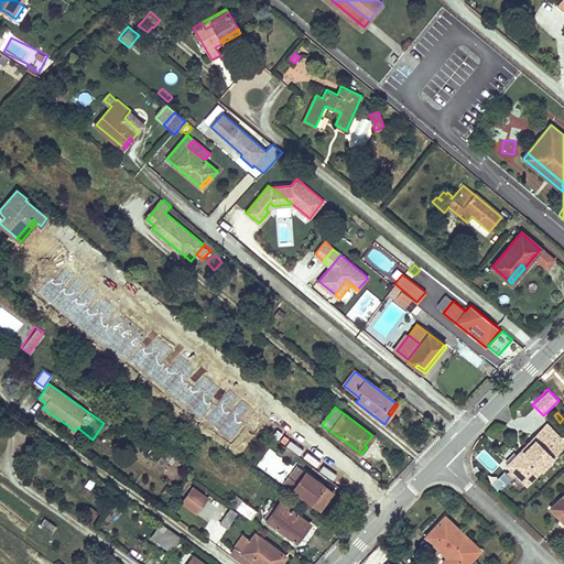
[(191,418),(186,422),(205,435),(208,431),(191,418)]
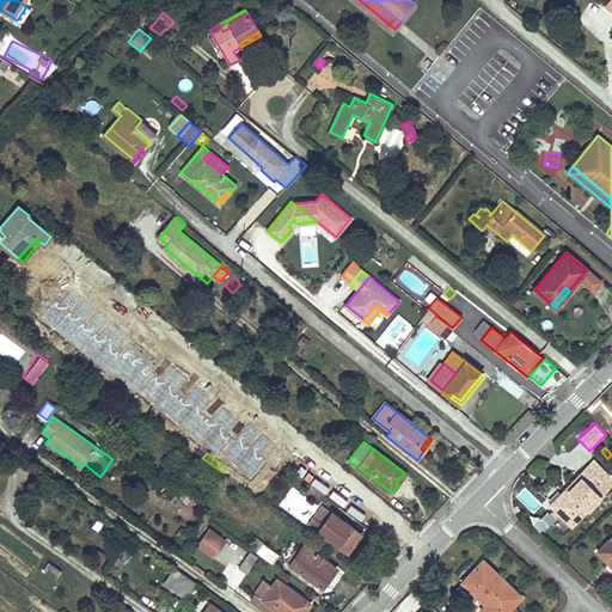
[(594,460),(588,466),(604,482),(610,476),(594,460)]
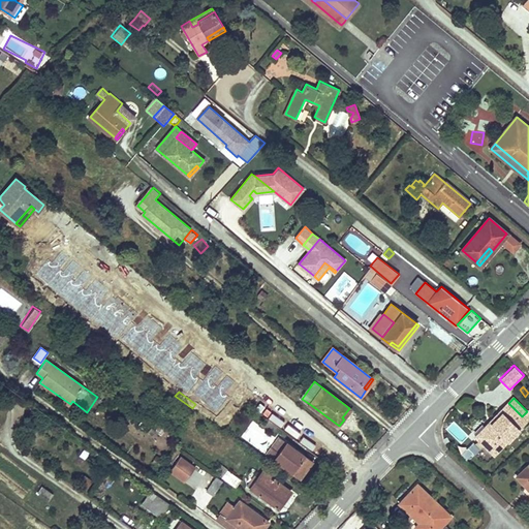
[(87,412),(72,401),(70,404),(69,405),(84,416),(87,412)]
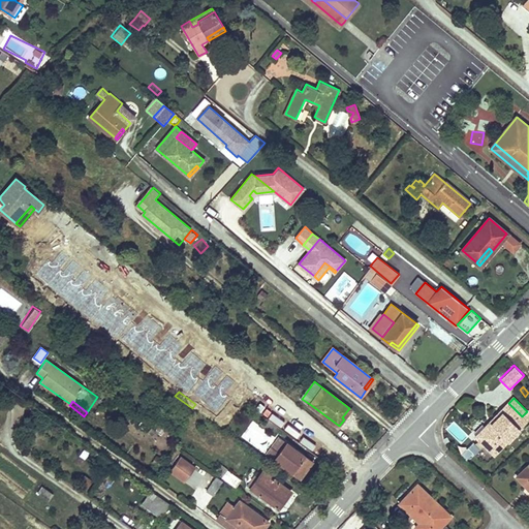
[(522,416),(508,403),(494,417),(496,419),(477,438),(495,455),(527,421),(522,416)]
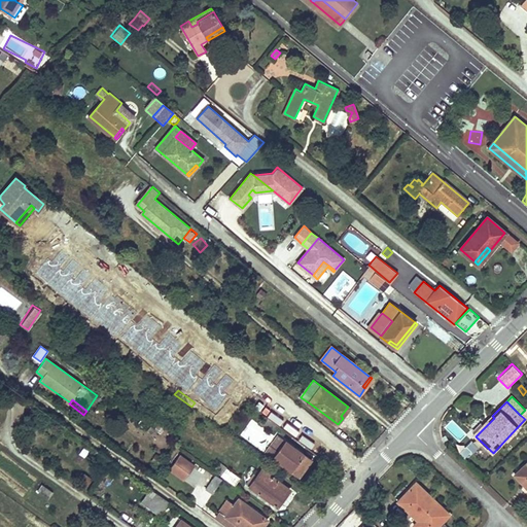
[(350,408),(348,407),(341,416),(343,418),(350,408)]
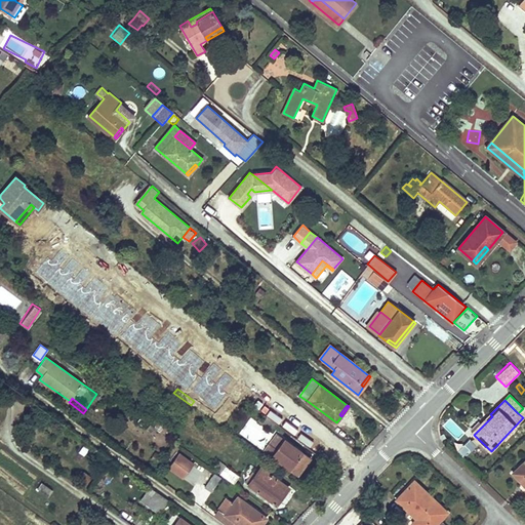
[(174,432),(146,411),(140,416),(147,420),(170,438),(174,432)]
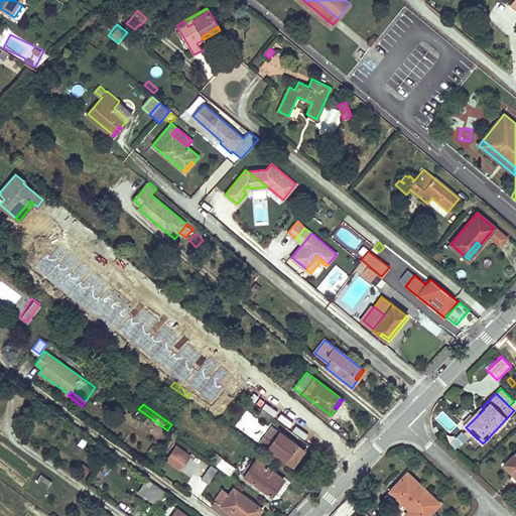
[(484,409),(482,407),(465,425),(466,427),(484,409)]
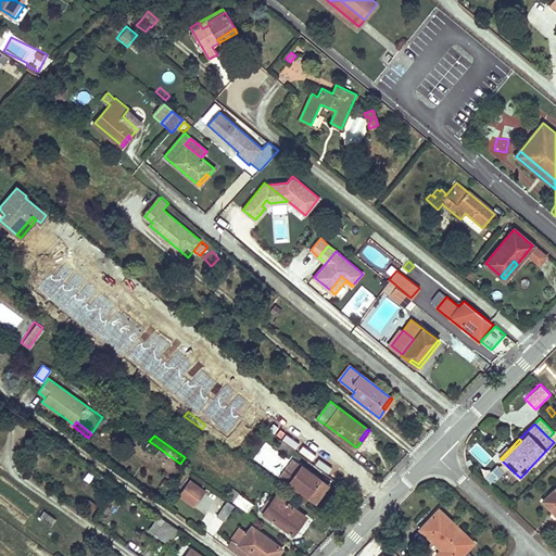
[(291,449),(279,440),(274,447),(275,447),(286,455),(291,449)]
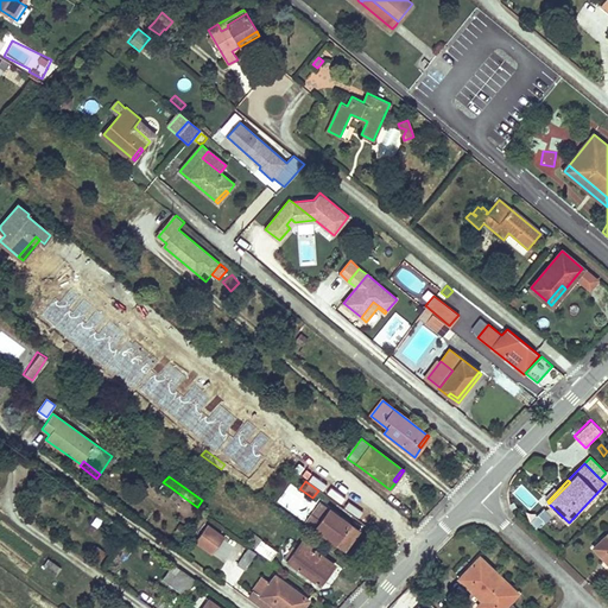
[(170,487),(163,482),(159,488),(165,493),(170,487)]
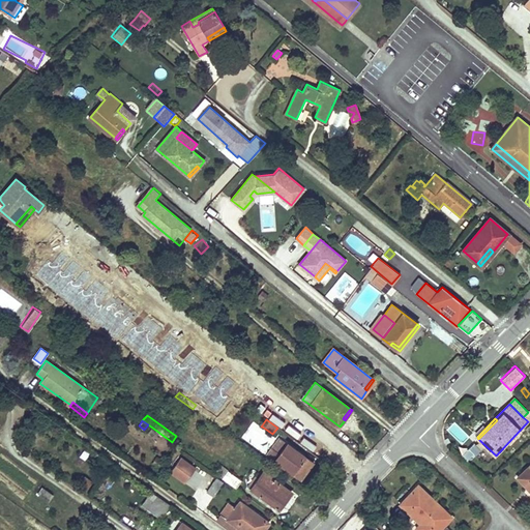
[(445,429),(462,445),(470,437),(453,420),(445,429)]
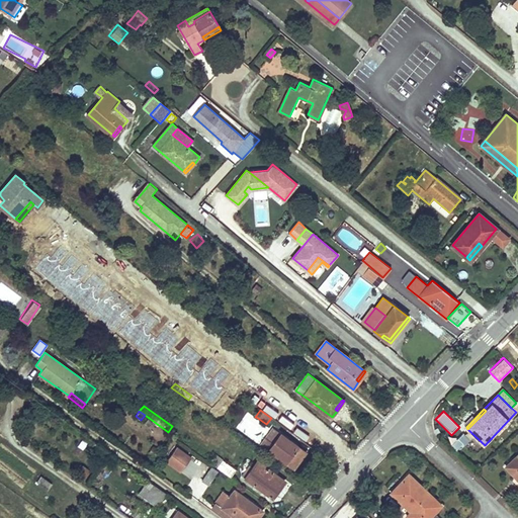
[(306,452),(273,428),(261,444),(293,467),(306,452)]
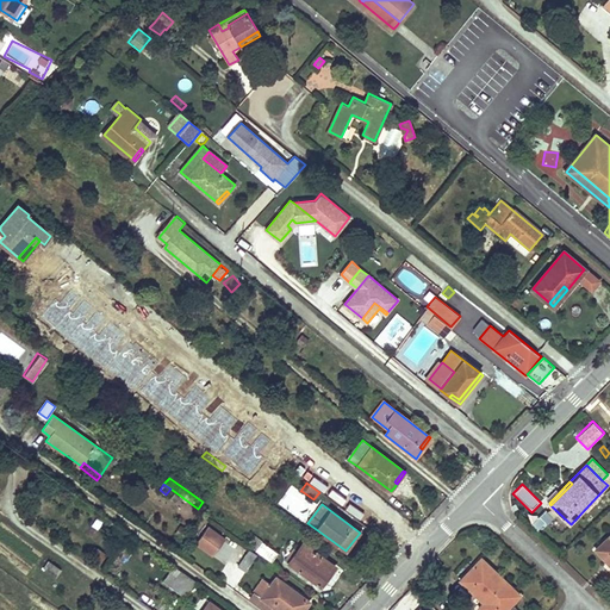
[(547,510),(530,520),(536,529),(553,518),(547,510)]
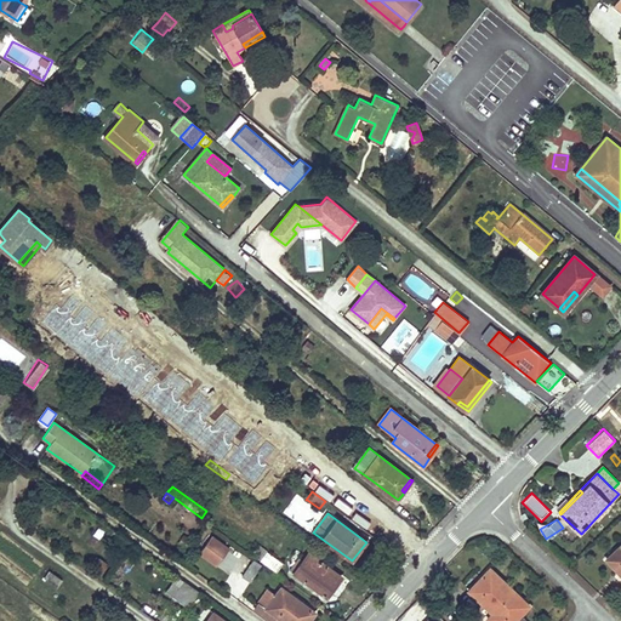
[(559,534),(567,541),(573,533),(565,527),(559,534)]
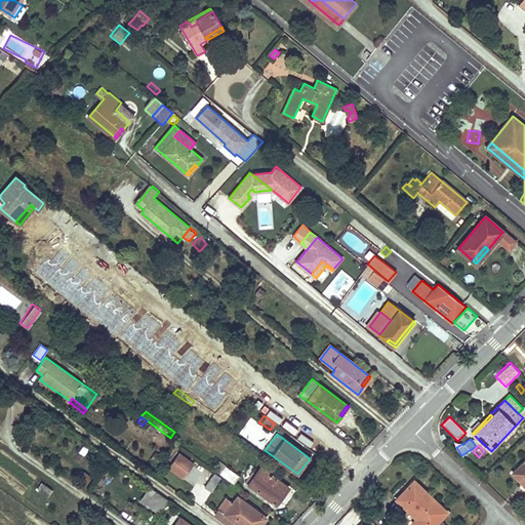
[(159,465),(163,457),(155,452),(151,459),(159,465)]
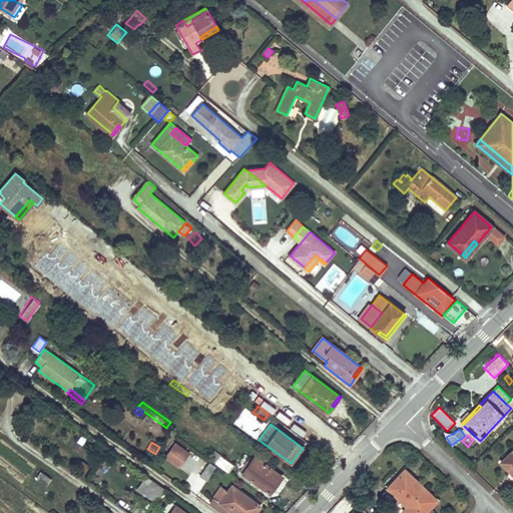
[(188,454),(174,443),(164,458),(177,468),(188,454)]
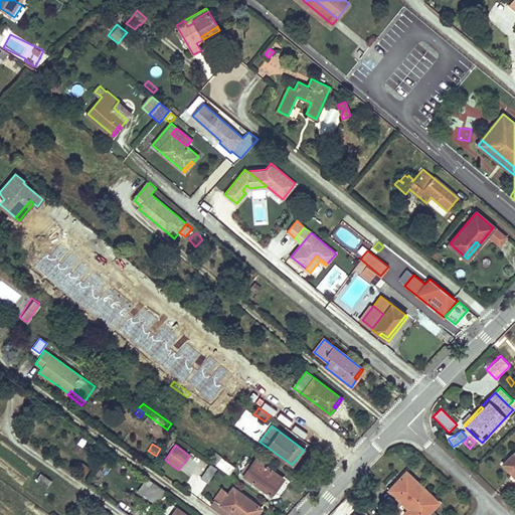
[(231,467),(212,454),(208,460),(212,463),(218,468),(226,474),(231,467)]
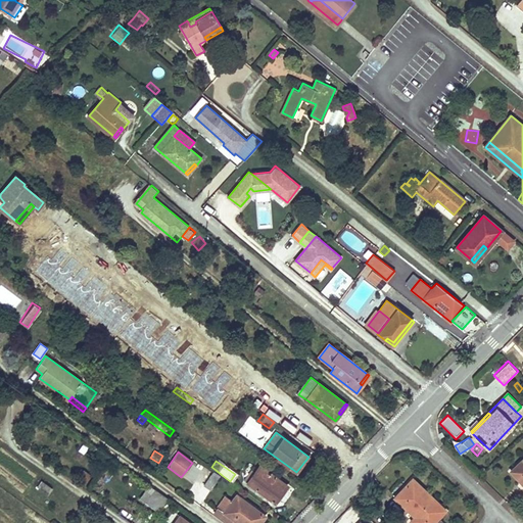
[(517,478),(519,477),(522,480),(522,461),(511,472),(517,478)]
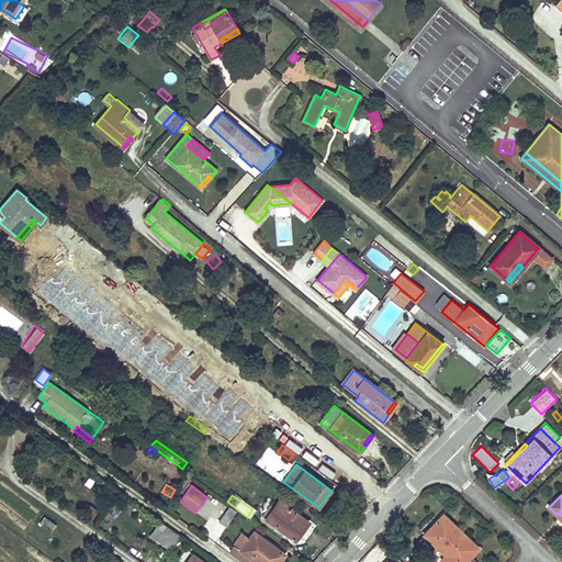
[(271,505),(263,516),(267,519),(296,540),(310,523),(280,501),(276,507),(271,505)]
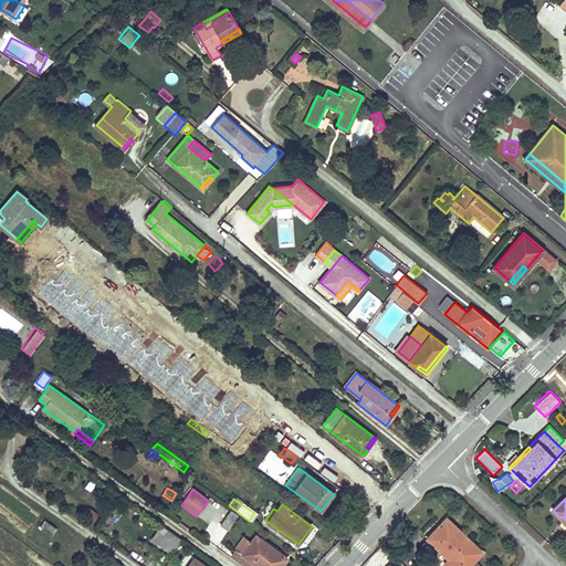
[(240,514),(233,509),(221,525),(228,530),(240,514)]
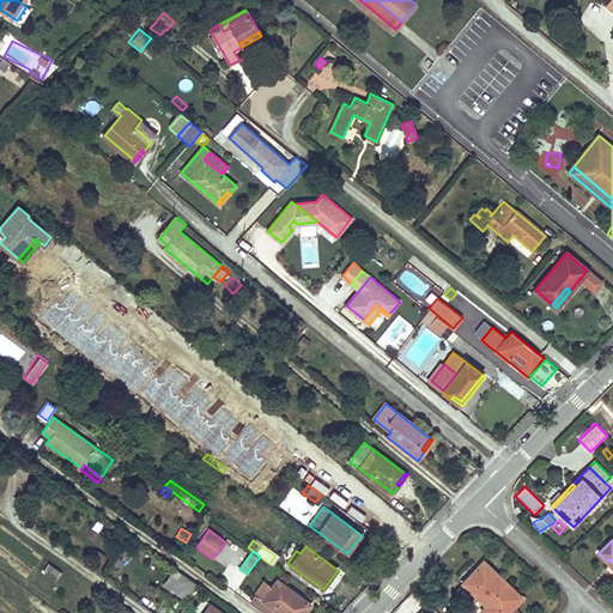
[(56,581),(62,572),(48,563),(43,571),(56,581)]
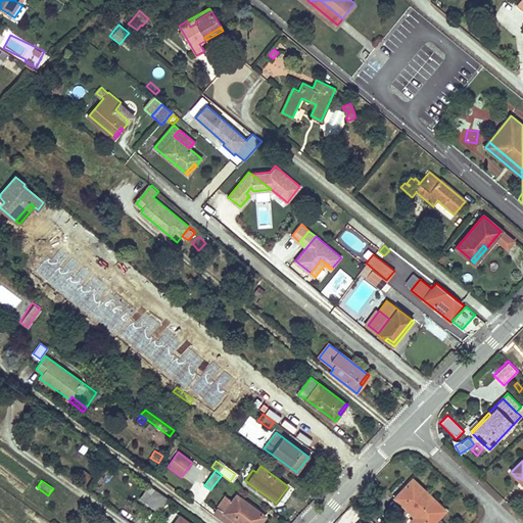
[(395,498),(402,505),(403,503),(417,515),(416,517),(411,521),(412,522),(433,522),(445,511),(414,480),(395,498)]
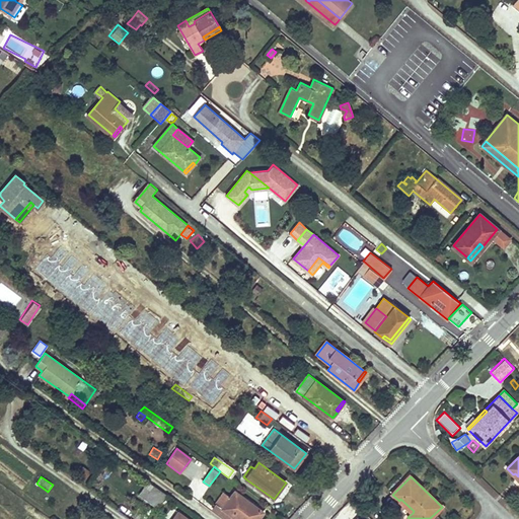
[(166,495),(154,486),(149,492),(144,498),(157,507),(166,495)]
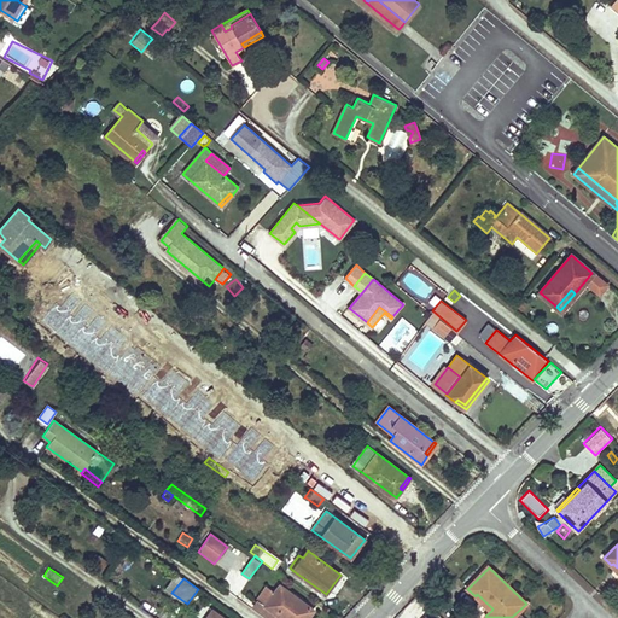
[(178,586),(172,582),(167,589),(172,593),(178,586)]
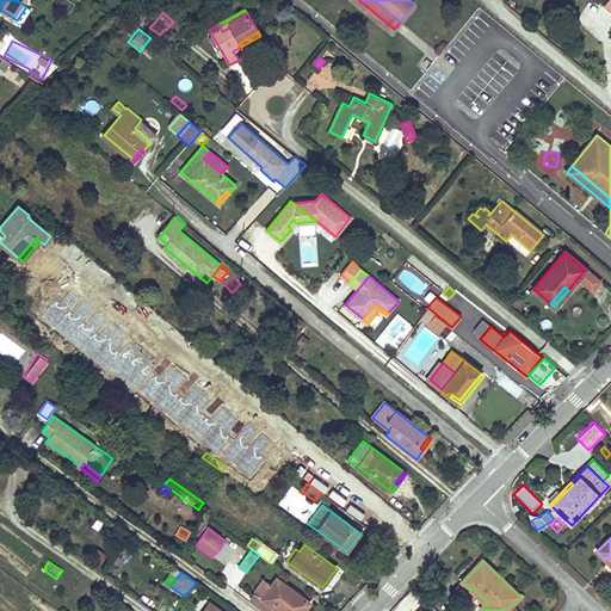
[(263,581),(254,593),(278,610),(300,610),(308,602),(277,579),(271,586),(263,581)]
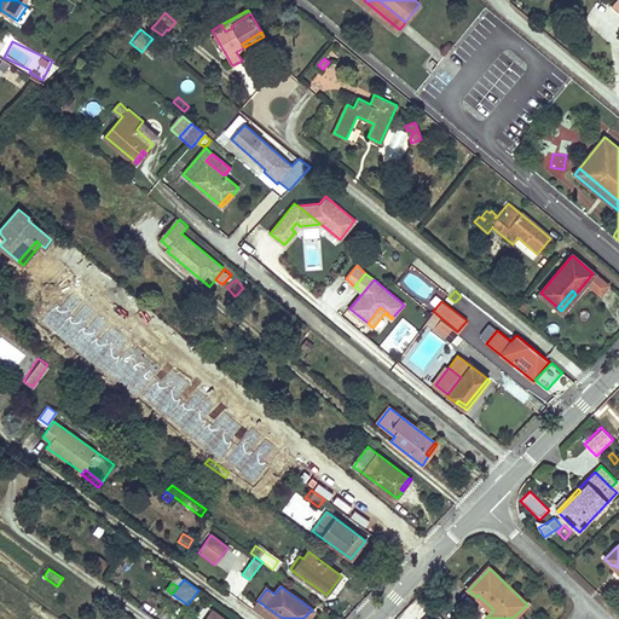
[(478,595),(476,597),(492,612),(493,609),(478,595)]
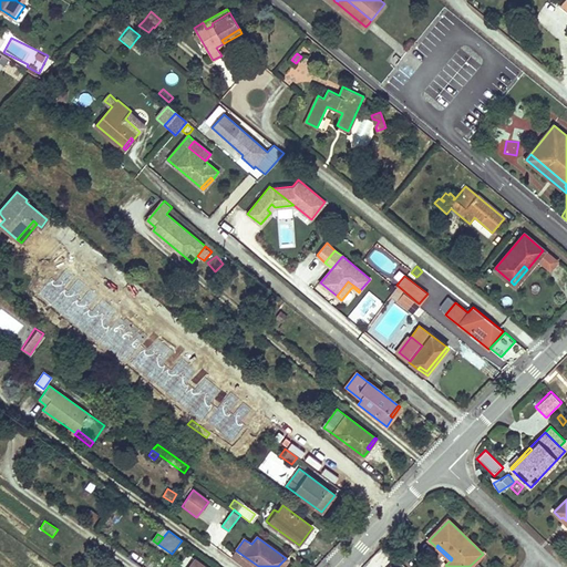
[(258,566),(236,550),(232,556),(246,566),(258,566)]
